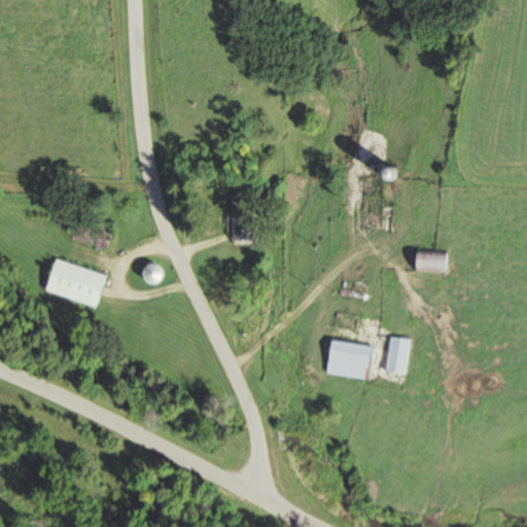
[(249,192),(229,192),(229,240),(249,240),(249,192)]
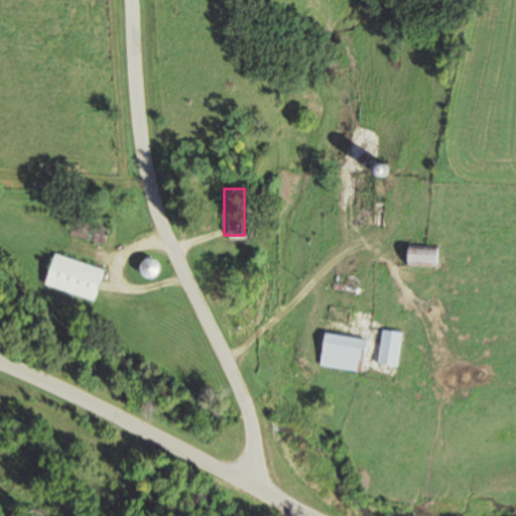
[(102,244),(108,228),(73,216),(68,233),(102,244)]
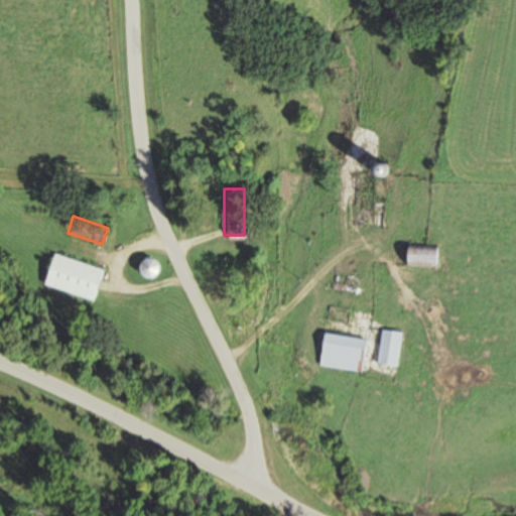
[(436,264),(437,245),(403,244),(403,263),(436,264)]
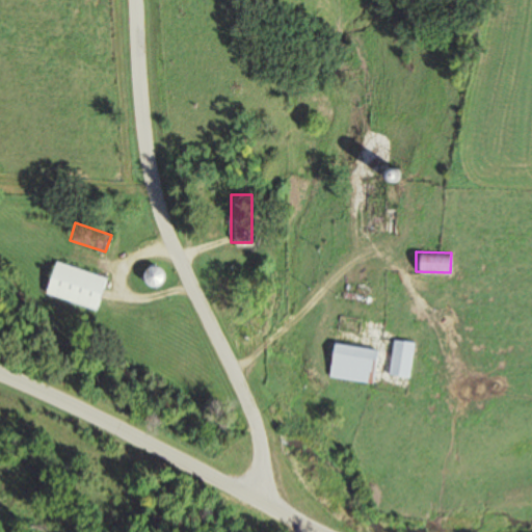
[(43,294),(98,309),(107,275),(52,261),(43,294)]
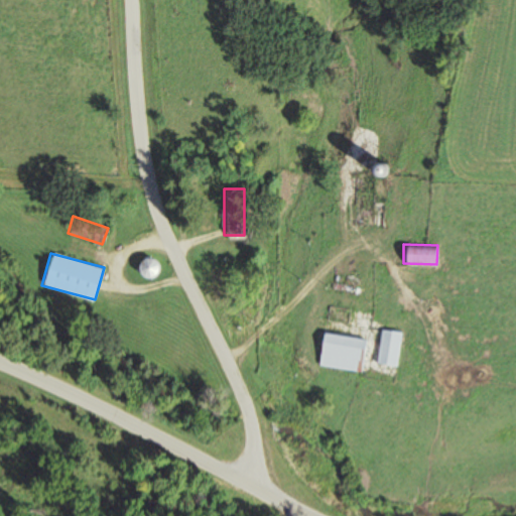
[(154,258),(137,259),(139,277),(155,275),(154,258)]
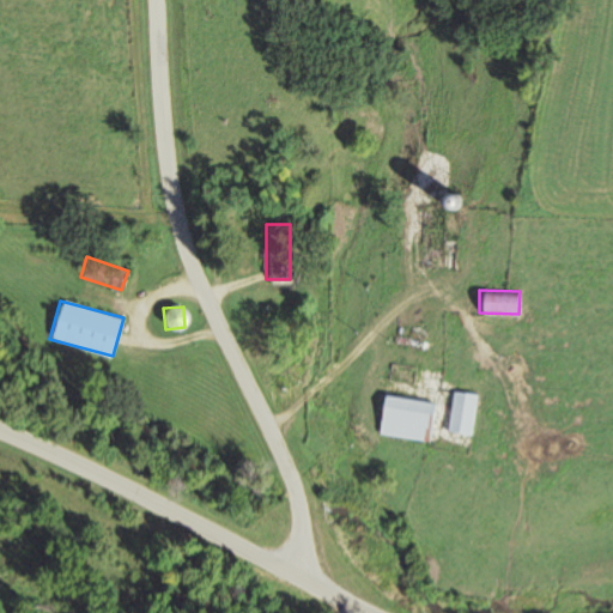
[(478,395),(453,390),(444,431),(469,436),(478,395)]
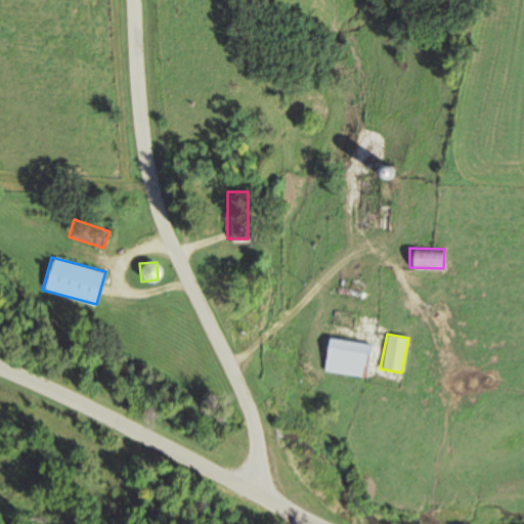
[(321,372),(367,378),(372,344),(325,338),(321,372)]
